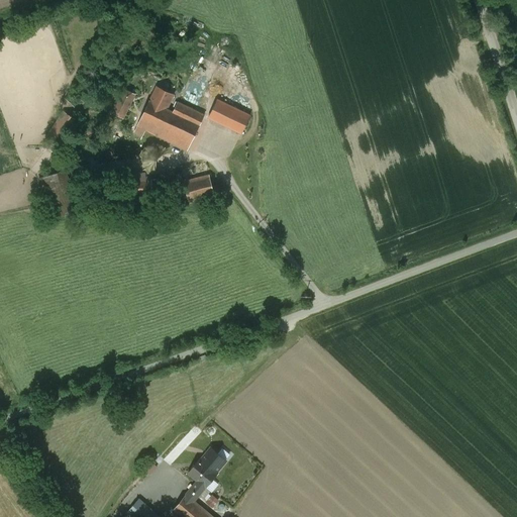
[(173,95),(158,88),(150,102),(149,101),(137,125),(161,137),(173,112),(166,108),(173,95)]
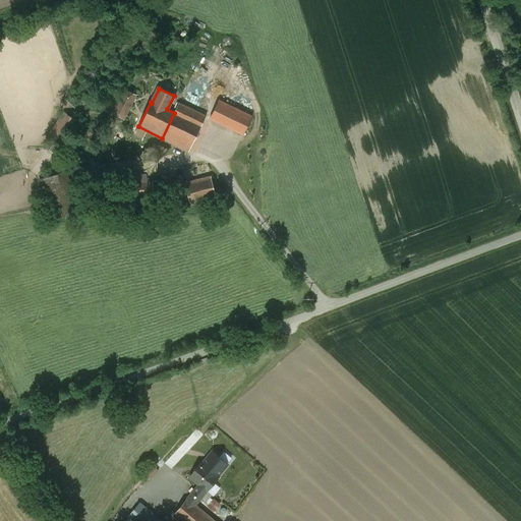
[(121,123),(135,99),(125,93),(111,117),(121,123)]
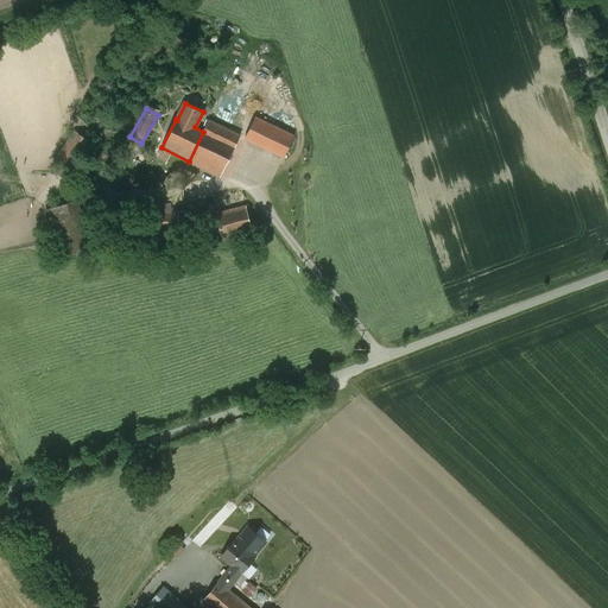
[(293,137),(255,118),(245,138),(284,157),(293,137)]
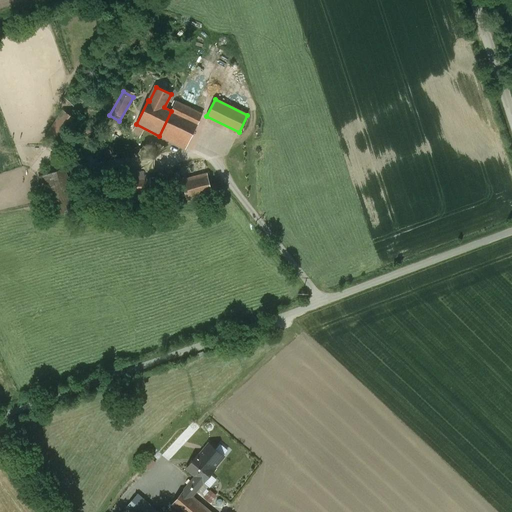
[(171,111),(159,136),(185,149),(202,114),(176,101),(171,111)]
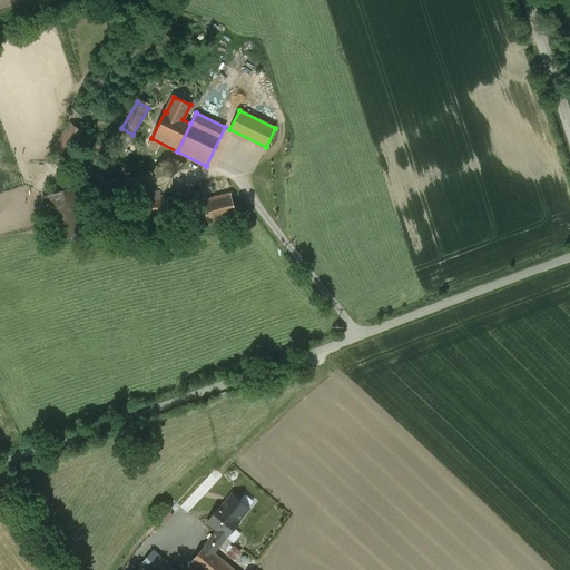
[(67,163),(86,134),(68,123),(49,151),(67,163)]
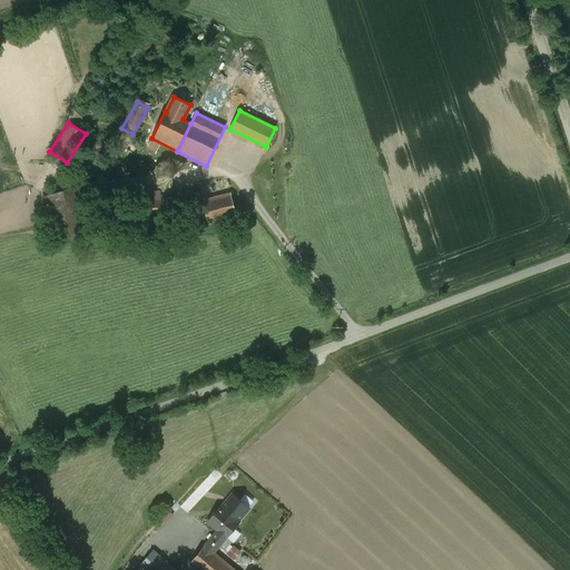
[(97,167),(88,161),(80,173),(89,179),(97,167)]
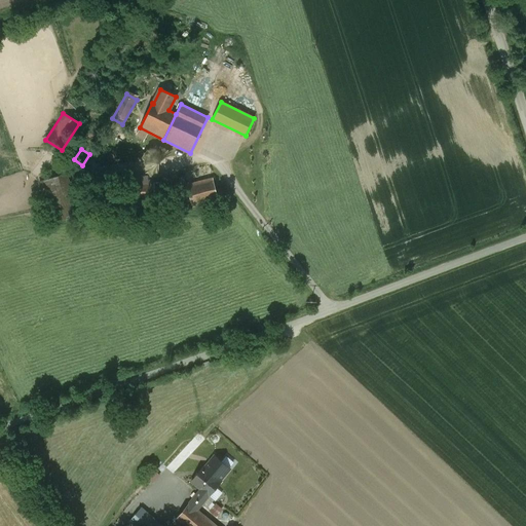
[(210,165),(184,173),(193,209),(219,201),(210,165)]
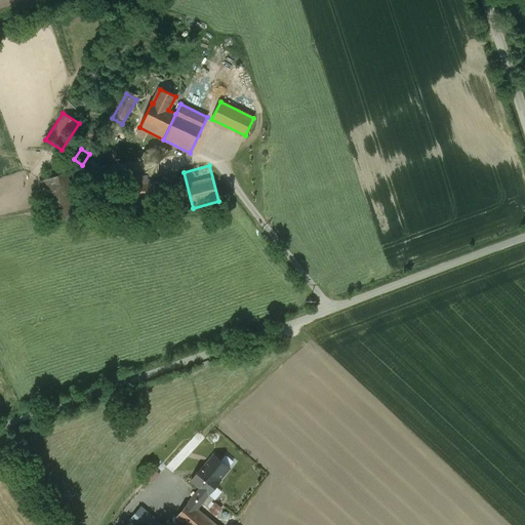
[(77,217),(64,174),(40,183),(54,225),(77,217)]
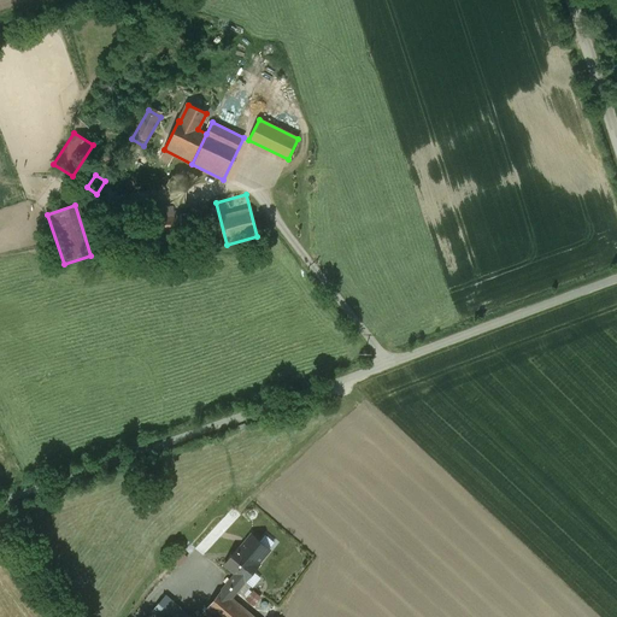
[(181,224),(181,210),(150,211),(152,248),(182,247),(182,234),(188,234),(187,223),(181,224)]
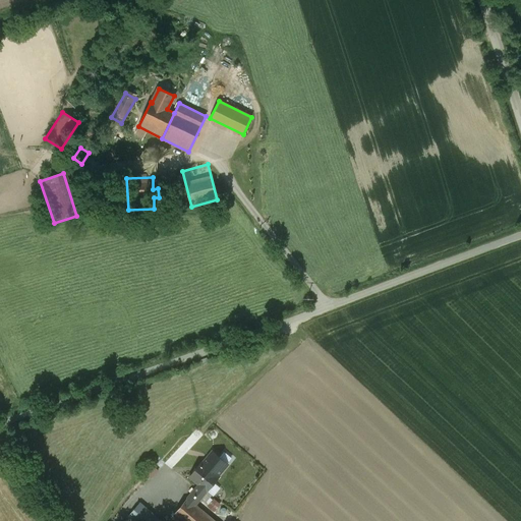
[(199,485),(187,499),(195,505),(220,477),(201,461),(190,476),(199,485)]
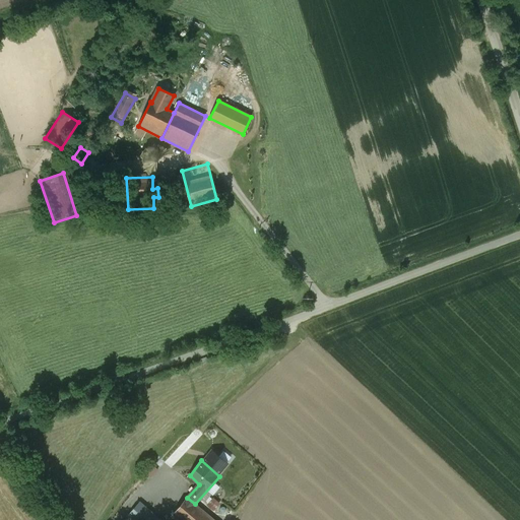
[(214,519),(195,504),(187,498),(172,515),(178,519),(214,519)]
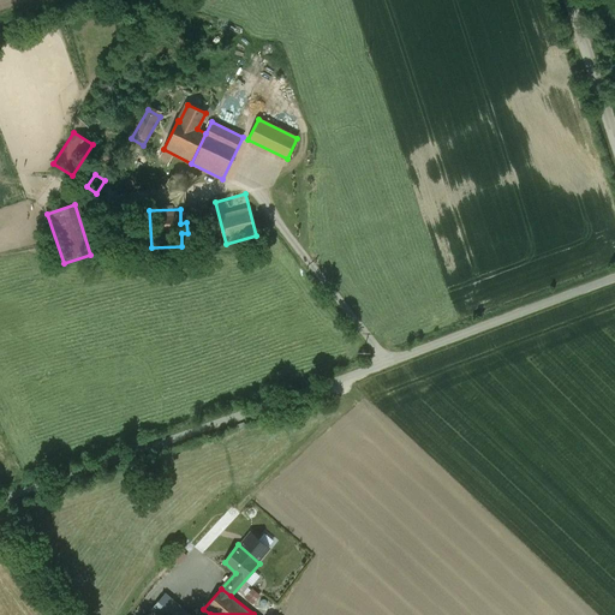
[(153,608),(160,614),(187,614),(190,614),(165,593),(153,608)]
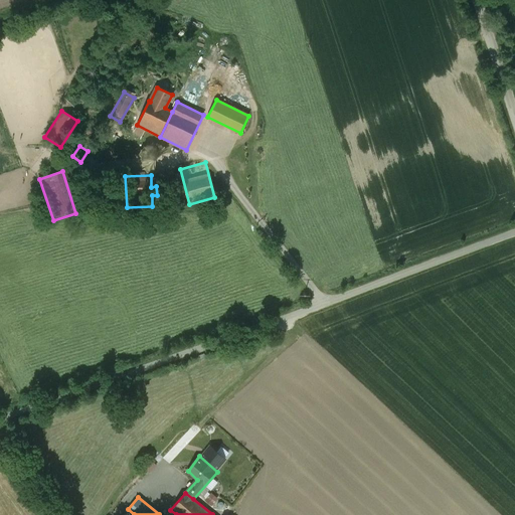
All buildings are outlined.
